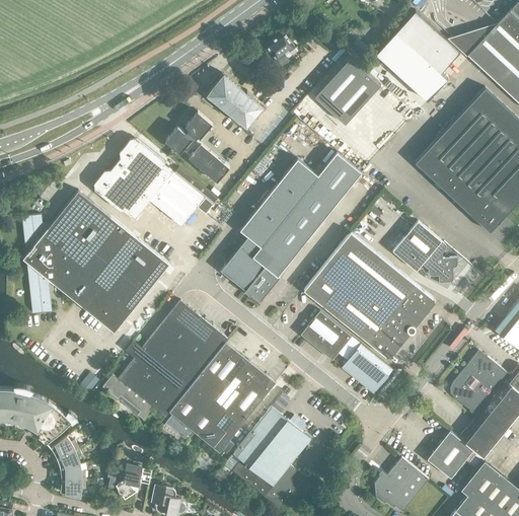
[(467,57),(518,104),(518,0),(486,38),(479,31),(449,41),(447,40),(466,58),(467,57)]
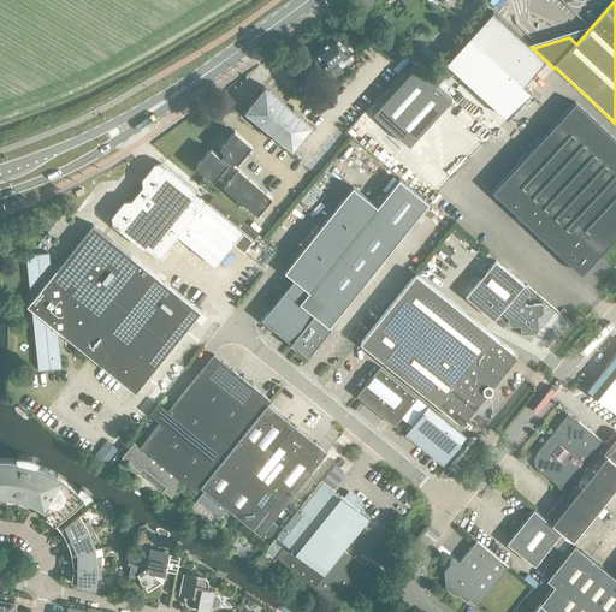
[(548,65),(495,16),(446,67),(508,123),(532,96),(525,90),(548,65)]
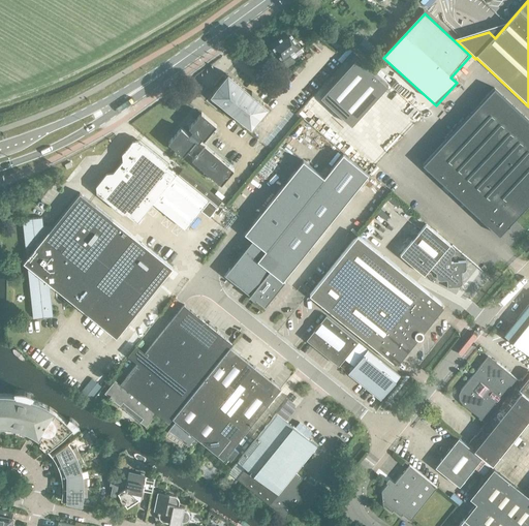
[(271,49),(286,70),(296,64),(294,63),(305,56),(289,35),(271,49)]
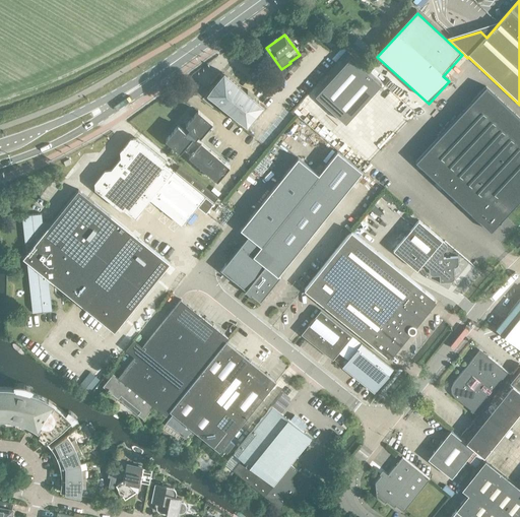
[(371,50),(359,40),(350,50),(363,60),(371,50)]
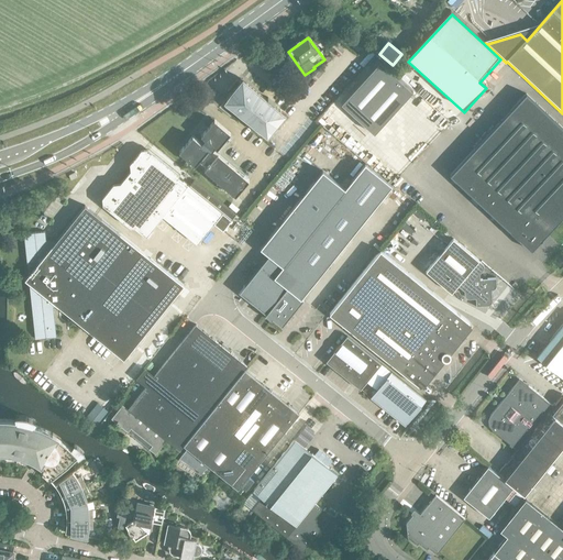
[(375,132),(412,88),(378,58),(341,102),(375,132)]
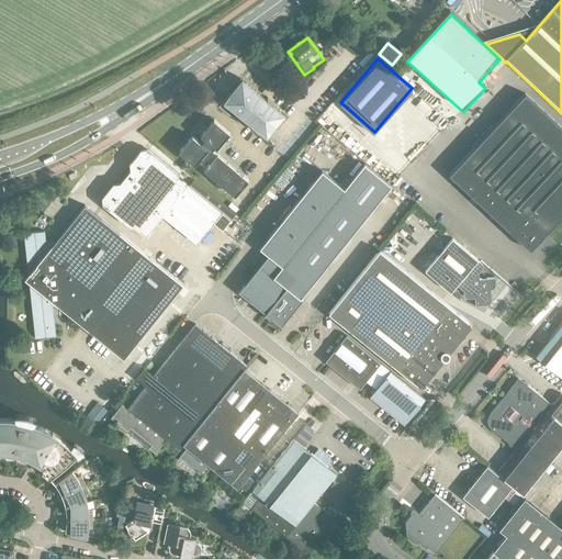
[(267,140),(285,118),(273,108),(274,105),(267,100),(266,101),(243,81),(239,84),(237,81),(227,93),(229,96),(224,103),(267,140)]
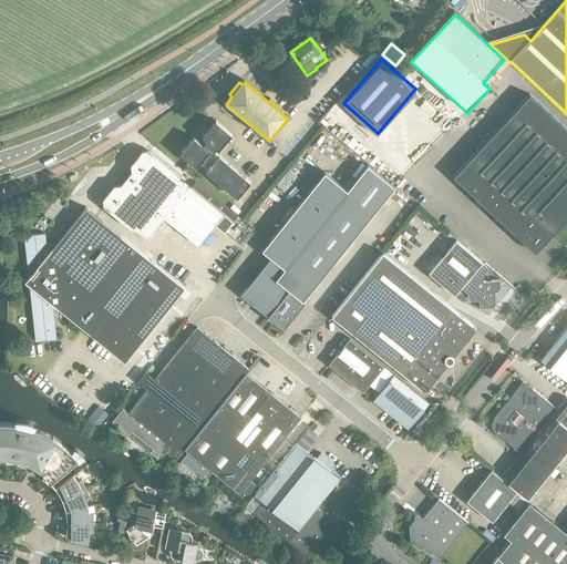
[(536,255),(552,238),(566,222),(566,132),(529,98),(453,178),(536,255)]
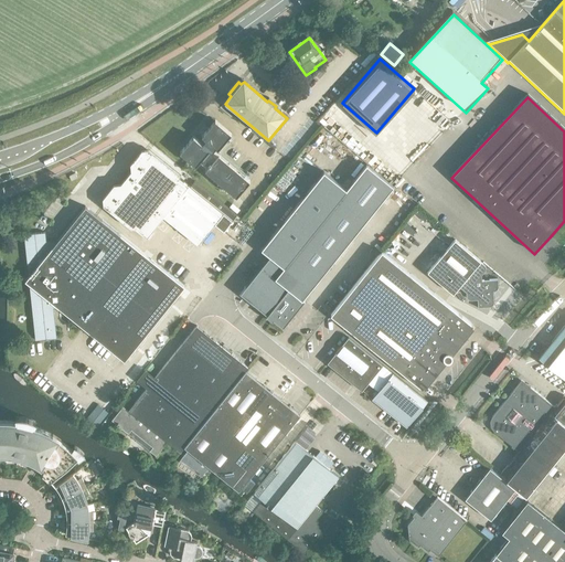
[(209,131),(224,145),(232,137),(215,123),(209,131)]
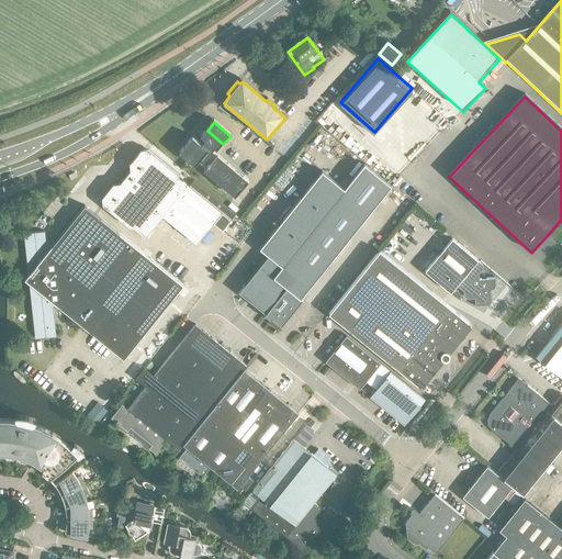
[(223,144),(208,131),(201,138),(205,142),(201,146),(192,138),(186,146),(209,166),(215,158),(211,154),(214,151),(216,152),(223,144)]
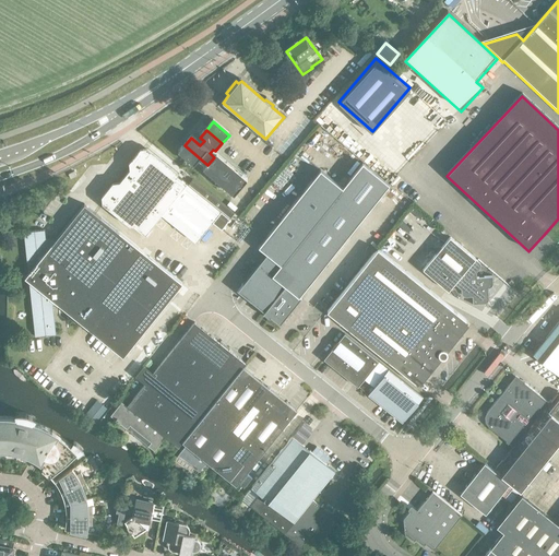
[(198,163),(205,168),(207,165),(185,145),(178,153),(193,167),(198,163)]
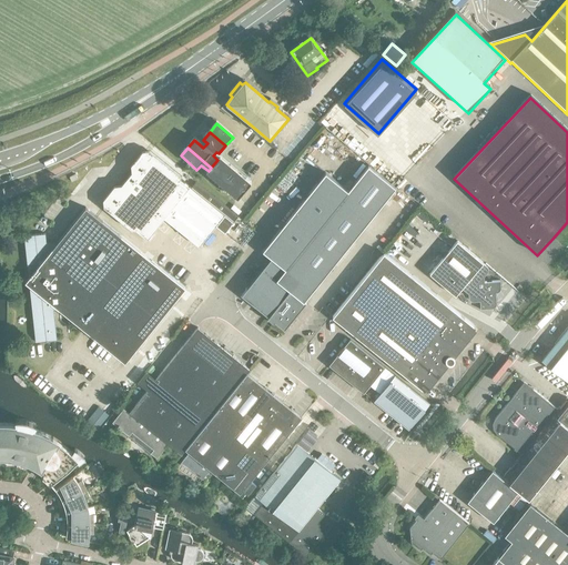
[(199,249),(216,228),(225,234),(237,219),(195,184),(191,190),(149,155),(143,155),(133,169),(134,173),(120,190),(115,190),(105,203),(107,208),(148,241),(164,220),(199,249)]
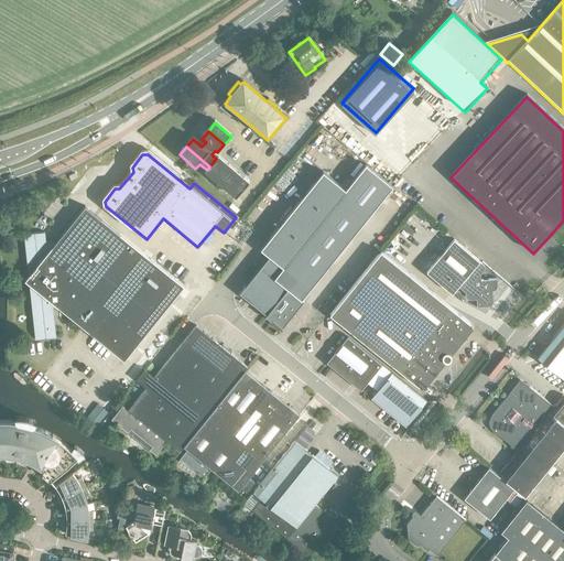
[(213,180),(226,163),(218,157),(216,159),(209,166),(207,170),(205,173),(213,180)]
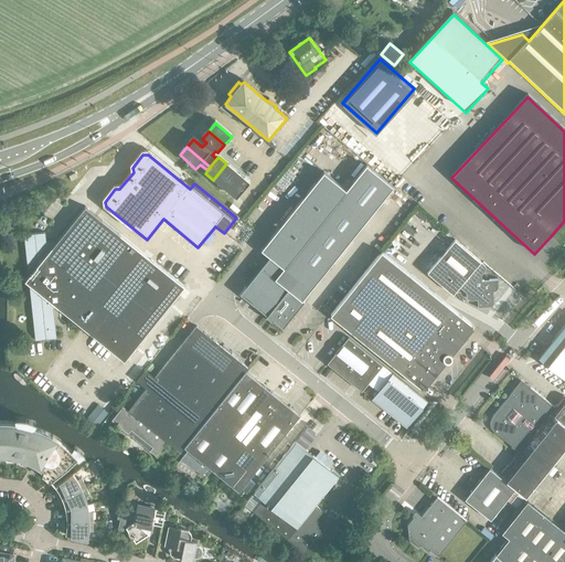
[(221,187),(234,171),(226,163),(213,180),(221,187)]
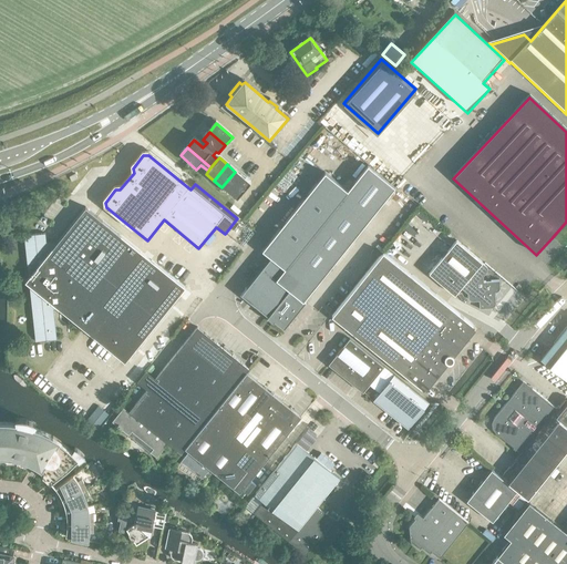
[(290,291),(268,318),(267,319),(267,320),(269,318),(284,331),(306,304),(303,301),(394,188),(368,167),(348,193),(276,280),(290,291)]
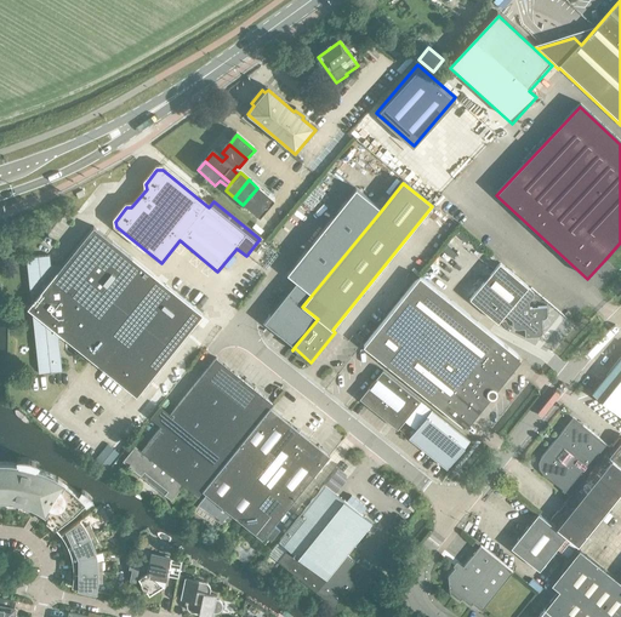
[(257,188),(243,205),(251,212),(266,195),(257,188)]
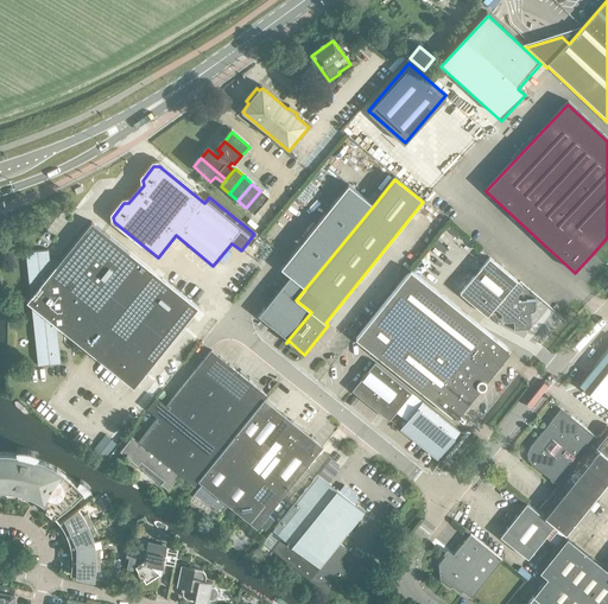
[(296,300),(373,207),(348,186),(282,269),(291,278),(259,317),(287,341),(311,312),(296,300)]
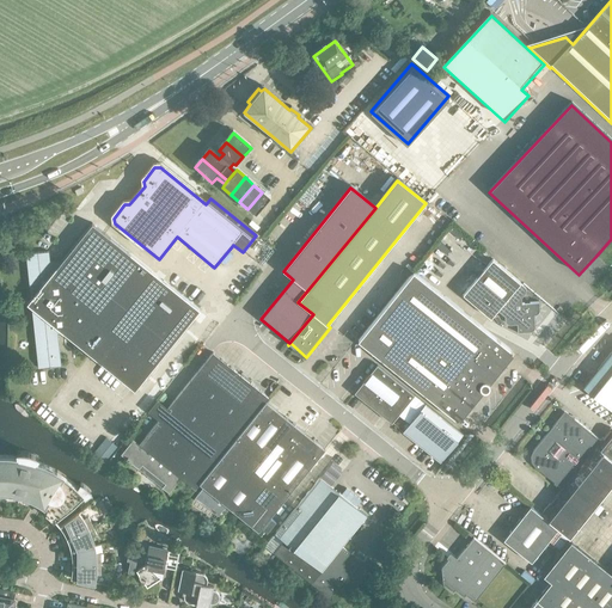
[(262,192),(248,209),(256,216),(270,200),(262,192)]
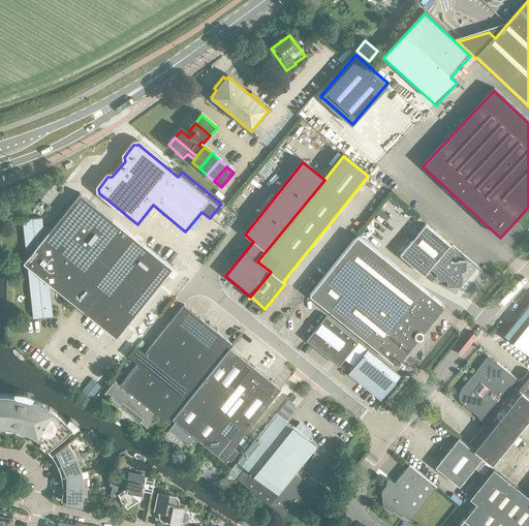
[(117,339),(173,270),(80,195),(54,228),(44,229),(43,219),(21,221),(25,264),(24,266),(26,268),(32,322),(54,320),(52,290),(55,289),(117,339)]
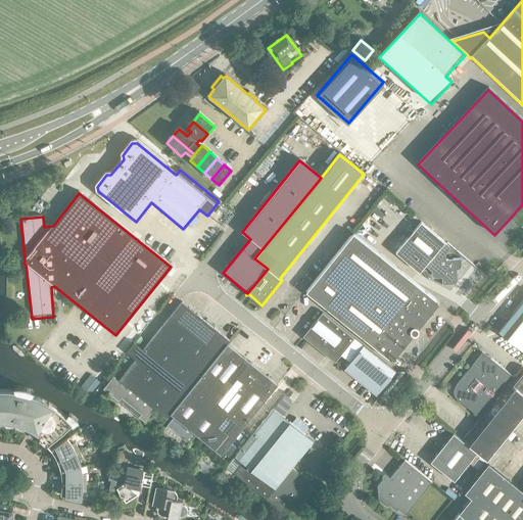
[(456,271),(460,270),(460,260),(445,261),(444,255),(450,249),(443,243),(420,223),(395,253),(418,273),(424,266),(431,272),(431,279),(441,279),(442,285),(457,284),(456,271)]
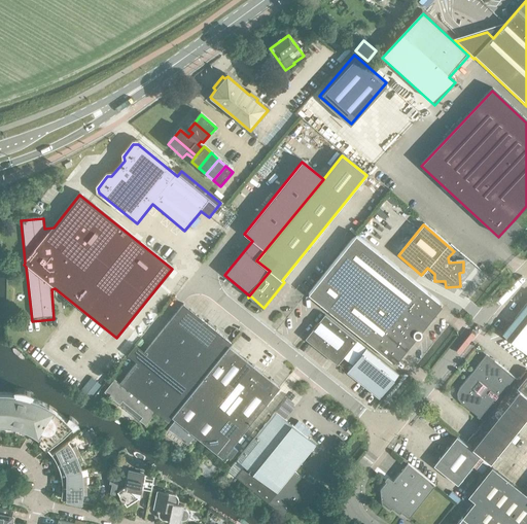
[(308,295),(328,312),(376,252),(356,236),(308,295)]
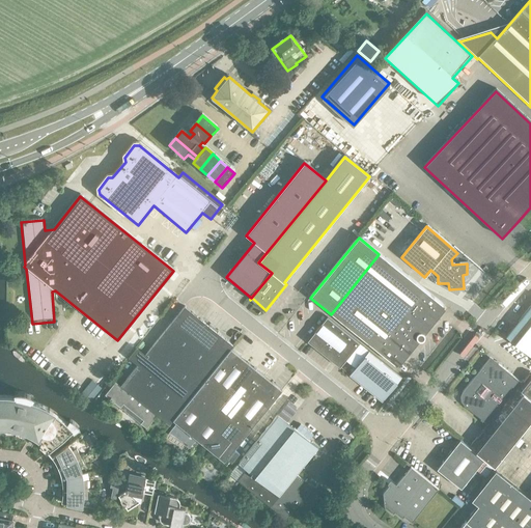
[(379,254),(331,314),(396,366),(418,339),(419,339),(420,339),(421,339),(422,338),(423,337),(423,336),(423,335),(423,334),(444,307),(379,254)]
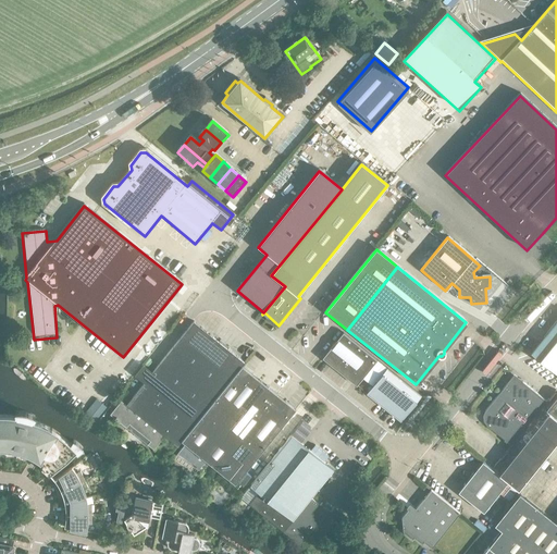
[(556,374),(556,322),(531,355),(556,374)]
